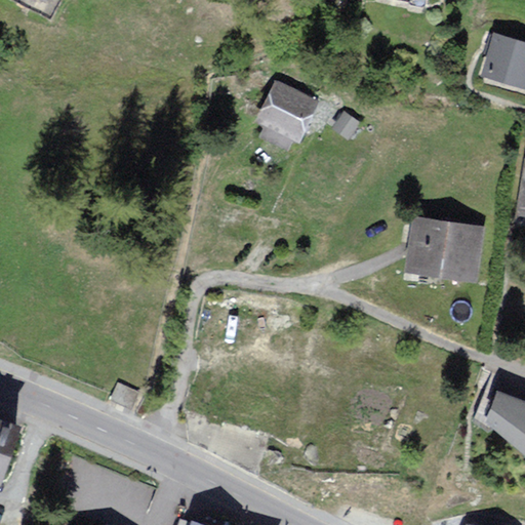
[(524,85),(524,40),(495,32),(484,74),(524,85)]
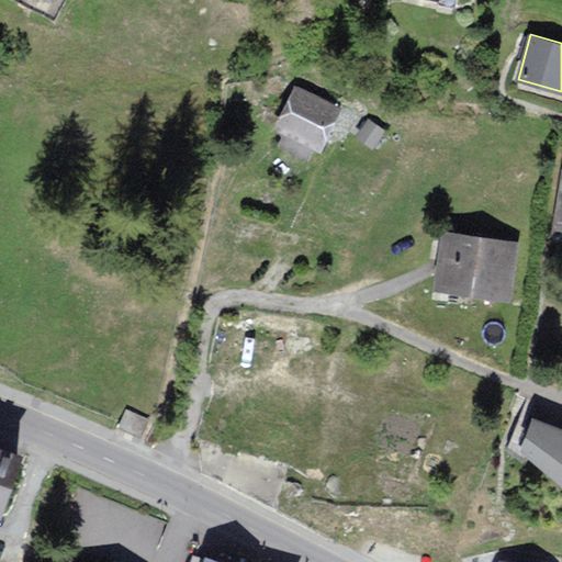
[(324,148),(344,104),(296,82),(277,126),(324,148)]
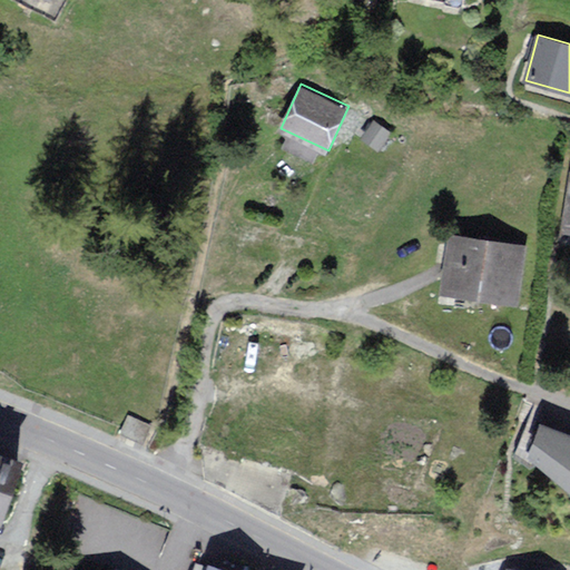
[(380,150),(391,131),(375,121),(364,140),(380,150)]
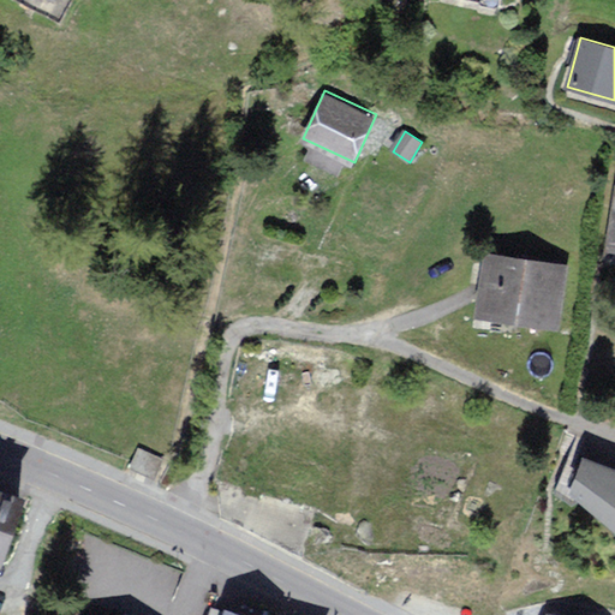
[(560,327),(567,264),(485,254),(477,317),(560,327)]
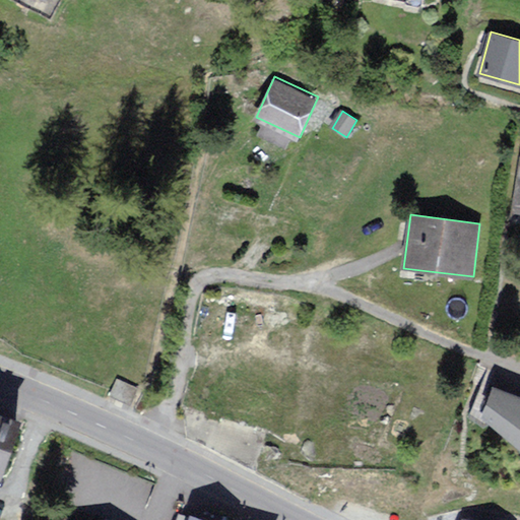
[(110,394),(131,402),(136,387),(116,379),(110,394)]
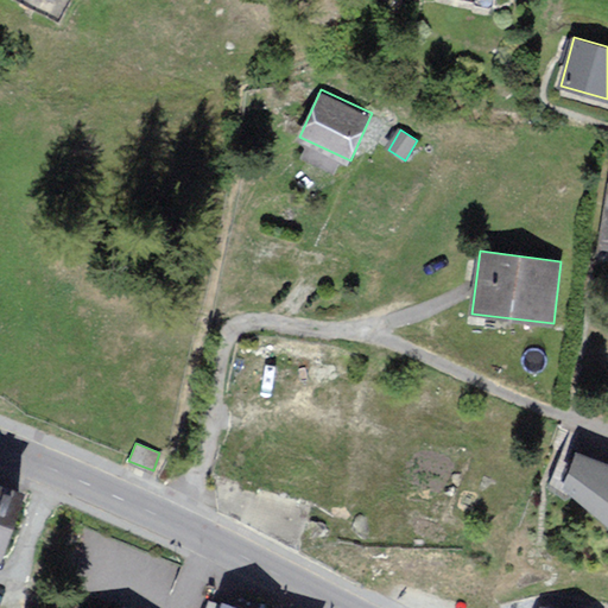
[(607,518),(607,464),(577,453),(565,483),(607,518)]
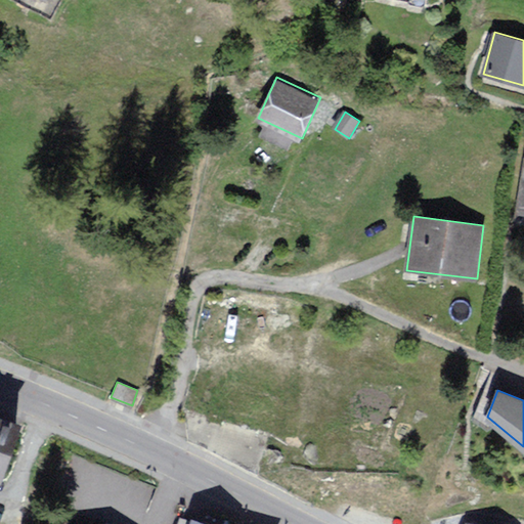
[(0,477),(18,422),(0,415),(0,477)]
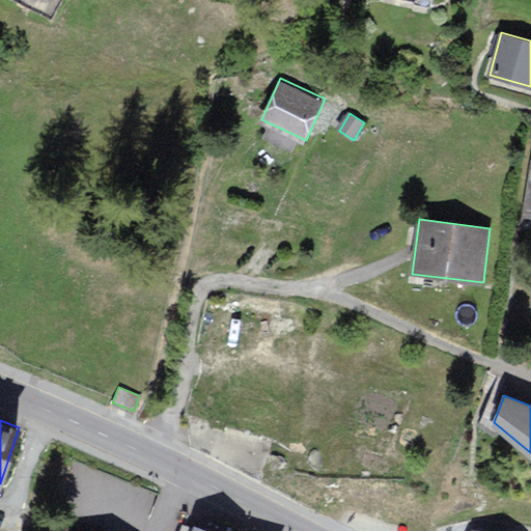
All buildings are outlined.
